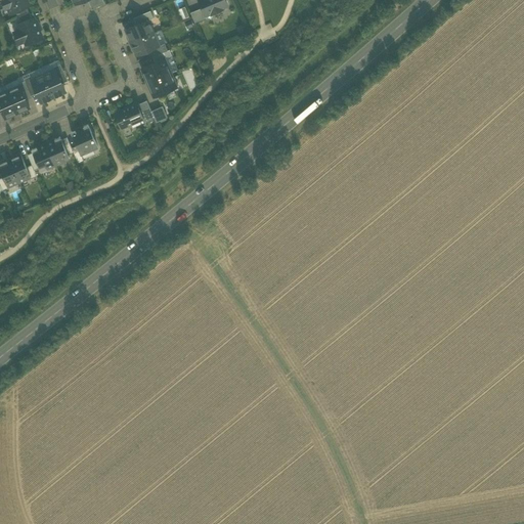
[(7,7),(10,13),(30,5),(27,0),(2,0),(5,7),(7,7)]
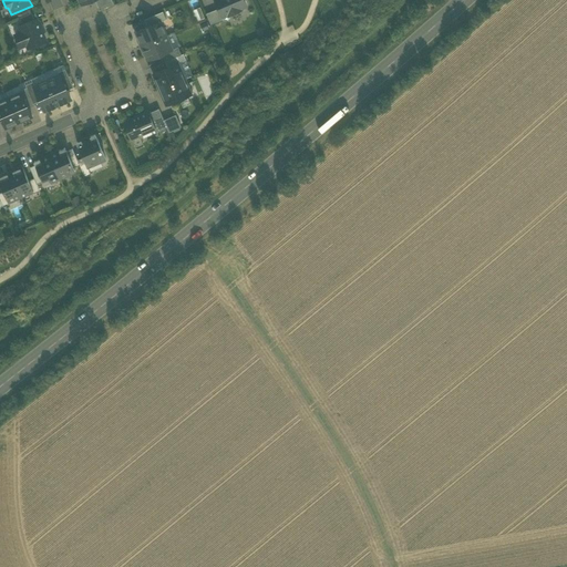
[(94,0),(100,10),(114,3),(112,0),(94,0)]
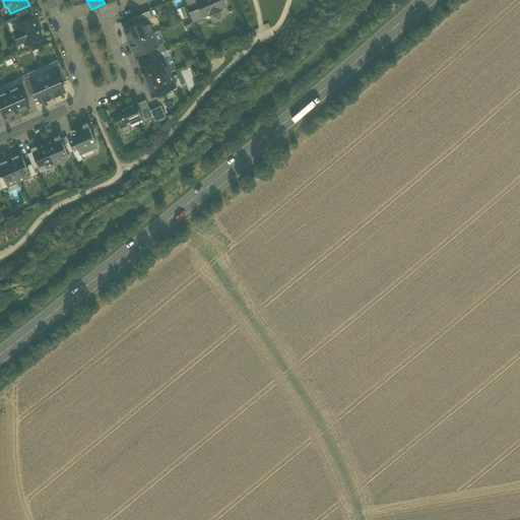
[(197,0),(200,8),(203,14),(209,12),(210,13),(220,9),(219,8),(225,5),(223,0),(197,0)]
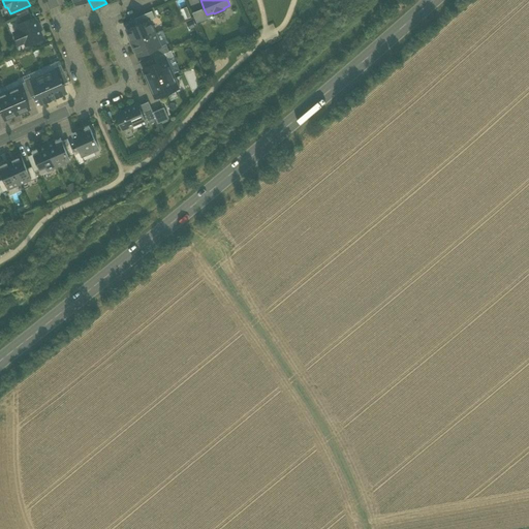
[(20,16),(30,10),(28,7),(18,11),(20,16)]
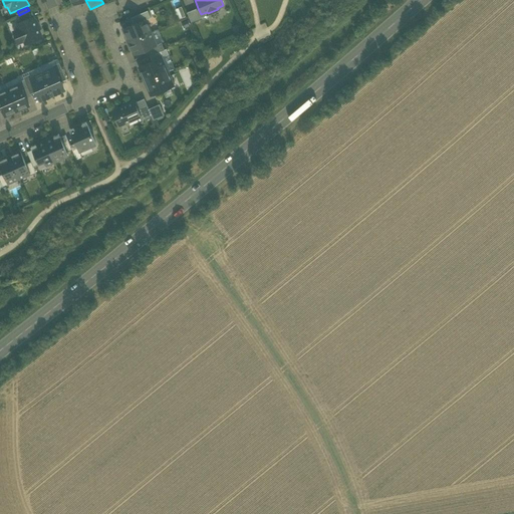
[(187,12),(192,23),(203,19),(201,14),(198,8),(187,12)]
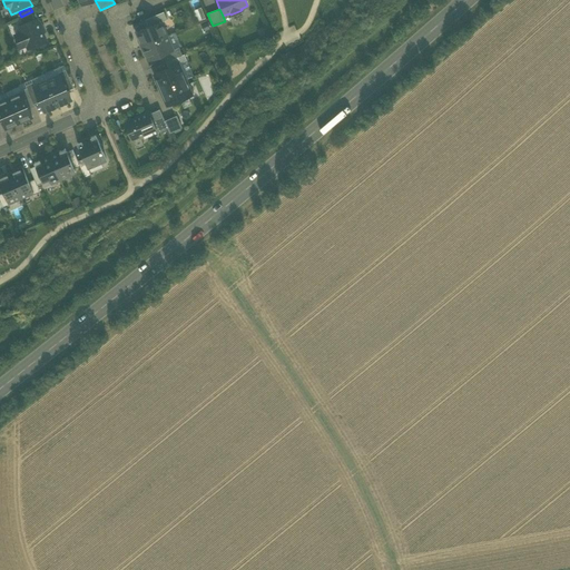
[(145,19),(148,27),(160,21),(161,22),(167,19),(164,11),(145,19)]
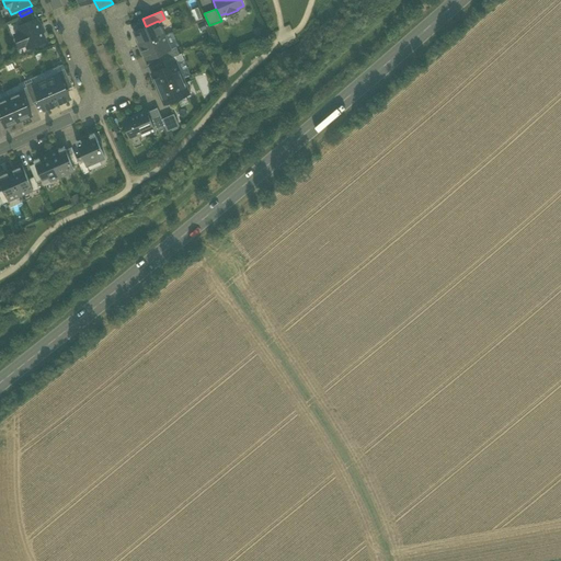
[(20,18),(22,24),(34,19),(32,12),(20,18)]
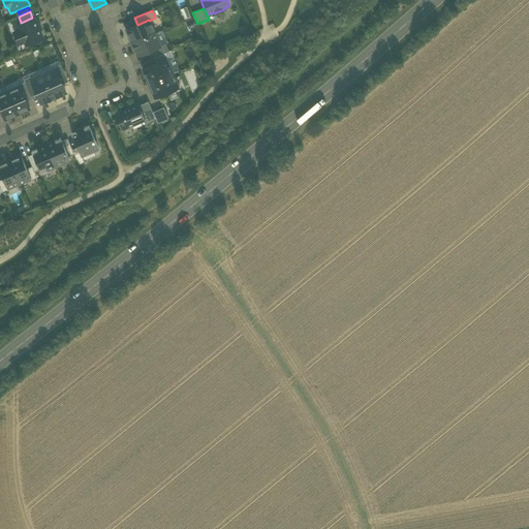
[(18,24),(20,30),(21,32),(16,35),(19,43),(25,41),(26,44),(43,37),(34,17),(32,18),(21,23),(18,24)]
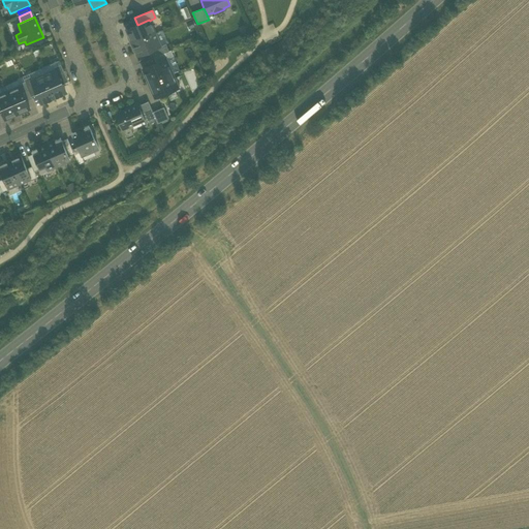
[(126,29),(132,42),(155,33),(150,21),(149,20),(137,25),(126,29)]
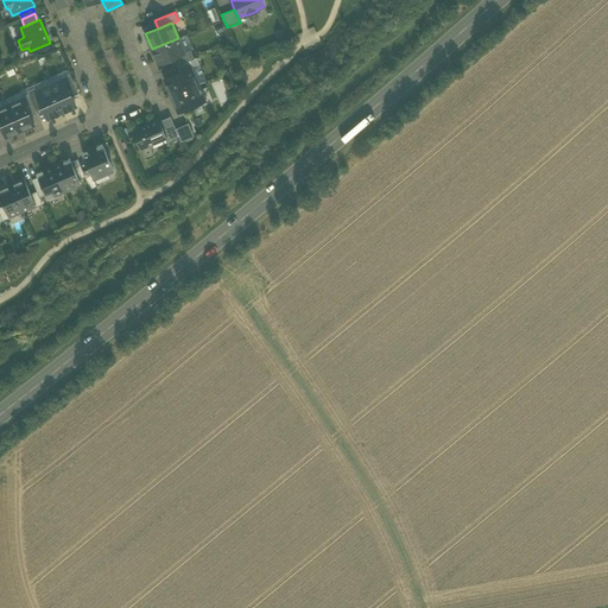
[(184,54),(178,38),(152,49),(158,64),(171,58),(184,54)]
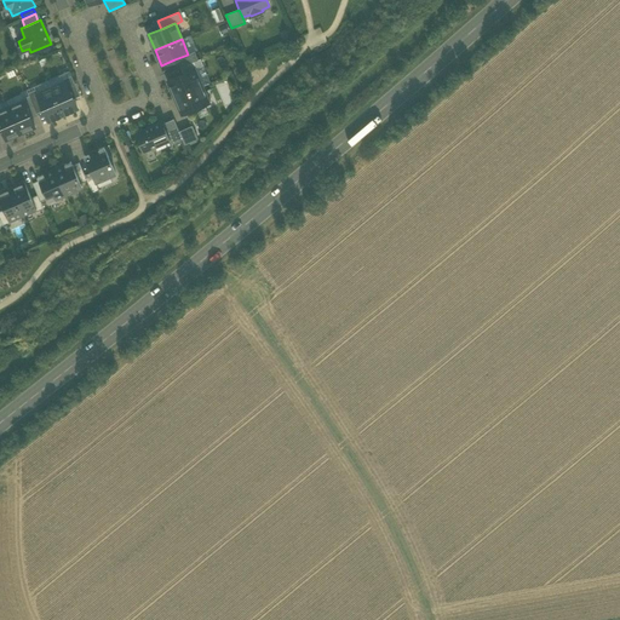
[(178,68),(181,67),(199,59),(195,51),(188,55),(174,59),(178,68)]
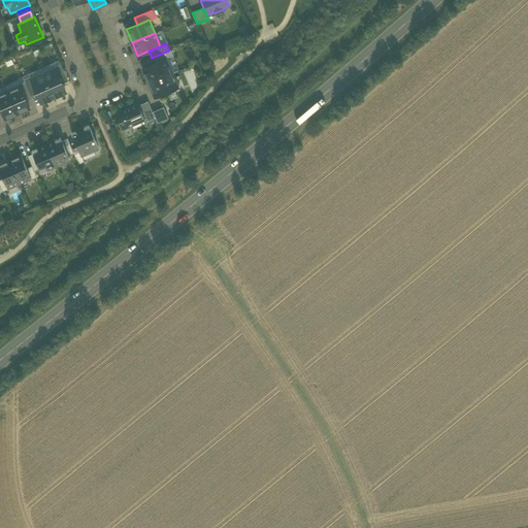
[(170,50),(169,51),(154,57),(156,63),(165,59),(173,56),(170,50)]
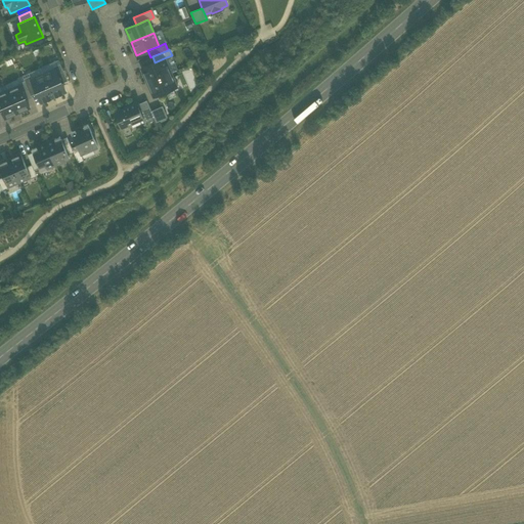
[(141,68),(147,82),(170,73),(164,58),(155,62),(141,68)]
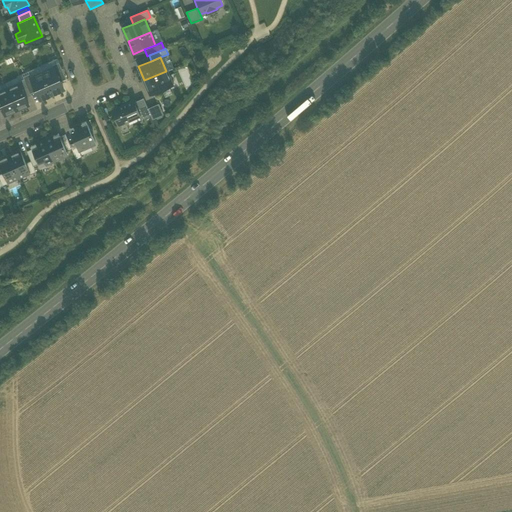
[(54,68),(60,81),(66,79),(59,62),(53,65),(54,68)]
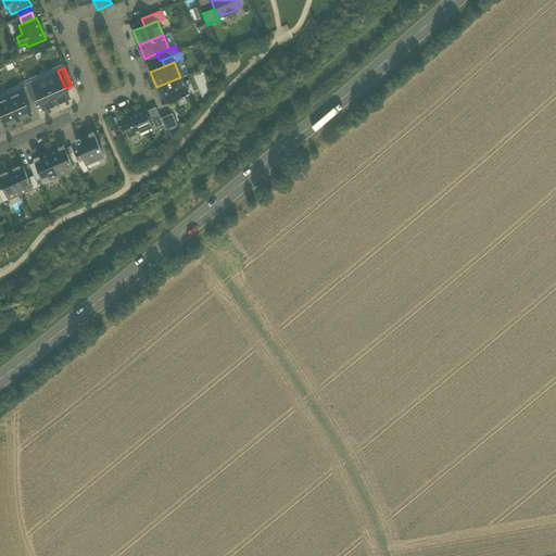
[(59,74),(46,79),(57,102),(70,97),(65,88),(59,74)]
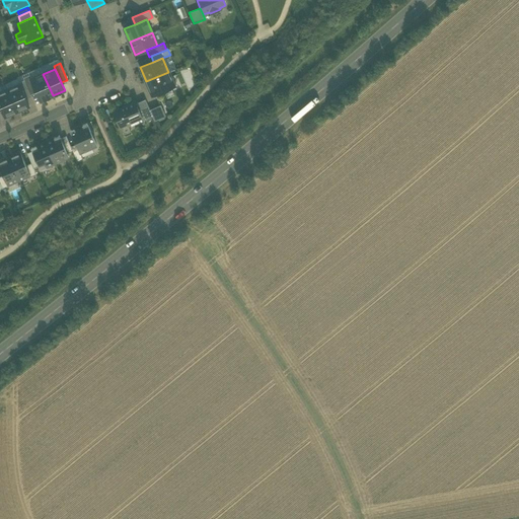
[(174,86),(168,72),(146,81),(152,95),(174,86)]
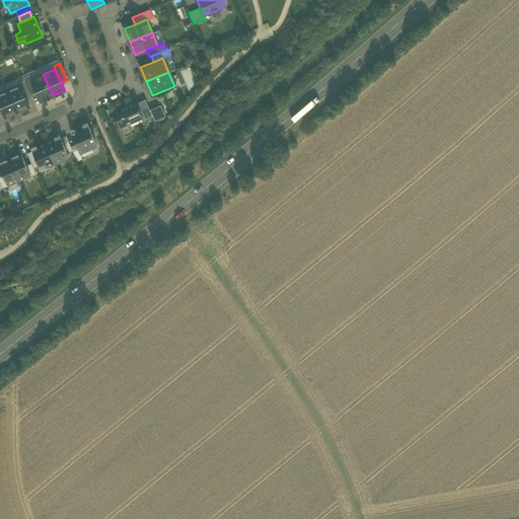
[(41,101),(53,95),(43,74),(31,79),(30,79),(36,92),(41,101)]
